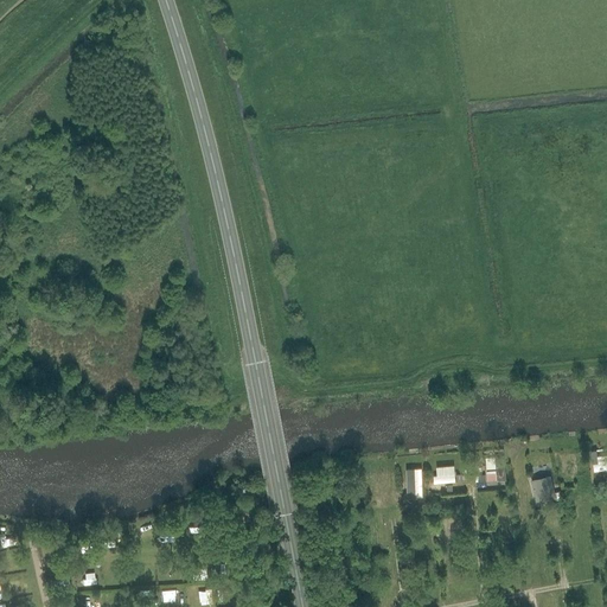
[(606,448),(593,451),(594,478),(606,477),(606,448)]
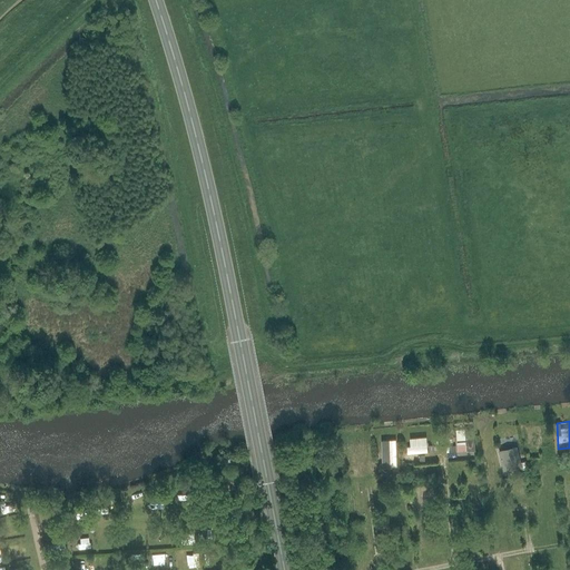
[(473,425),(458,426),(459,440),(474,439),(473,425)]
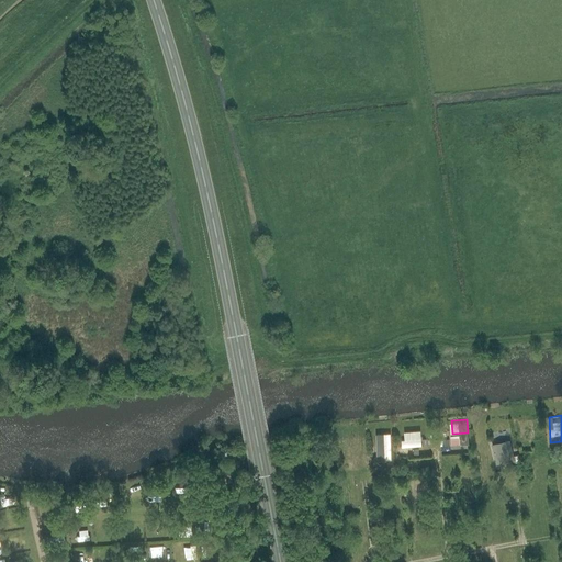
[(402,439),(403,446),(423,446),(423,429),(405,430),(405,439),(402,439)]
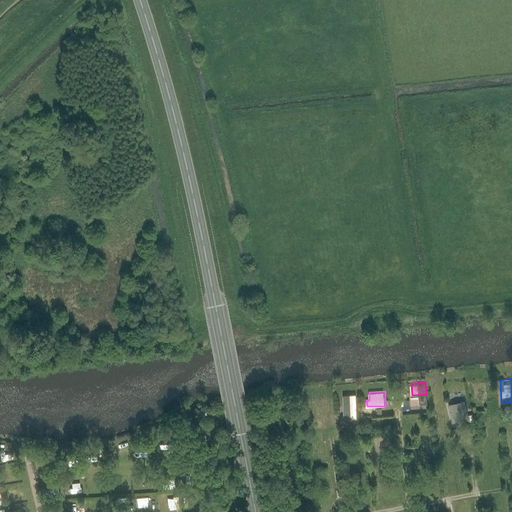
[(350,394),(351,418),(358,418),(357,393),(350,394)]
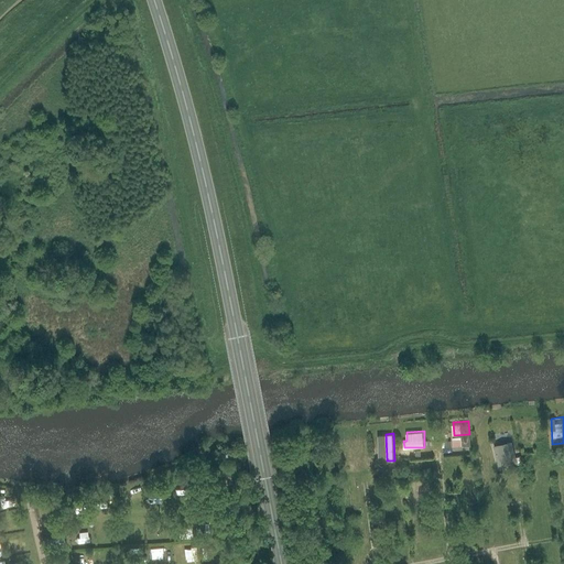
[(491,447),(496,467),(514,463),(510,443),(491,447)]
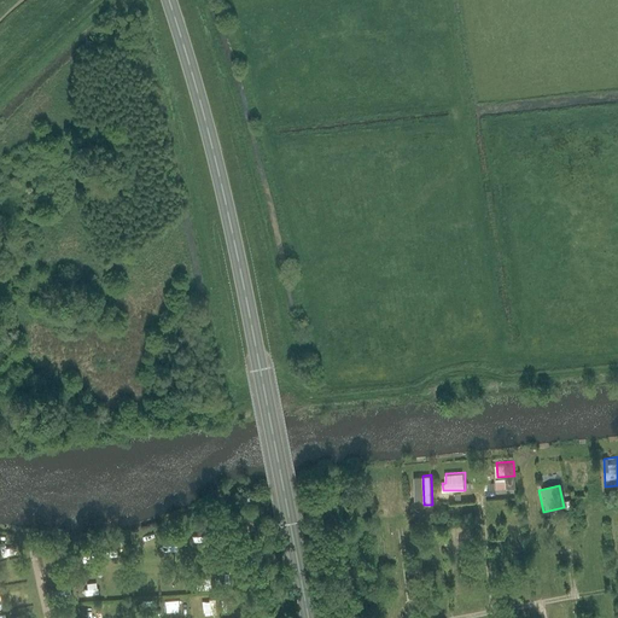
[(450,528),(450,547),(460,547),(461,528),(450,528)]
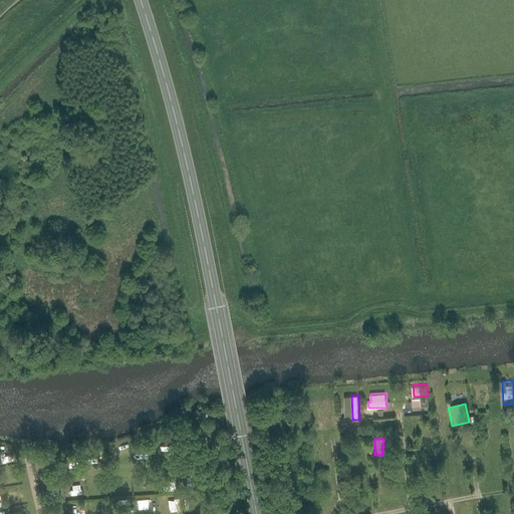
[(15,475),(3,477),(4,483),(16,481),(15,475)]
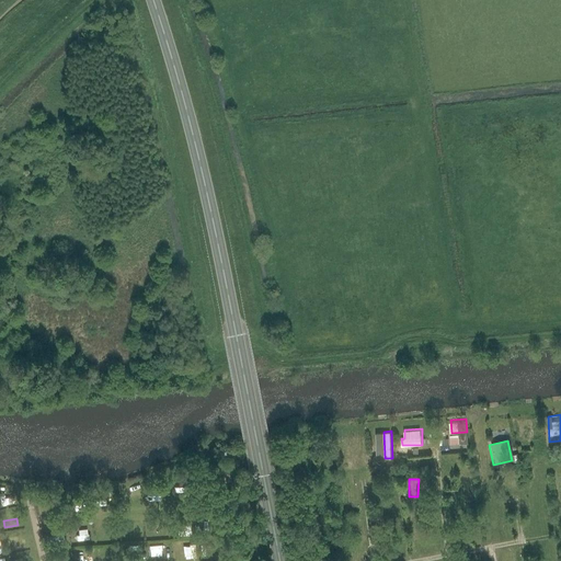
[(105,521),(106,536),(118,536),(117,519),(105,521)]
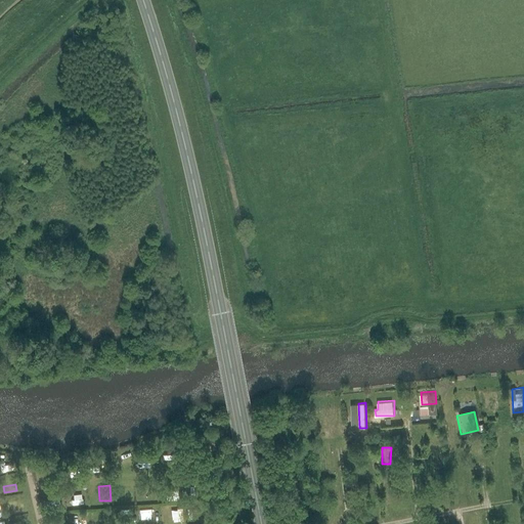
[(17,501),(7,504),(9,515),(19,513),(17,501)]
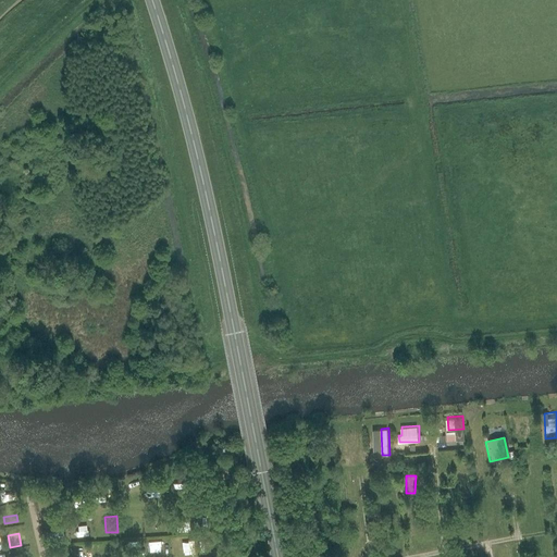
[(411,543),(434,542),(433,534),(411,535),(411,543)]
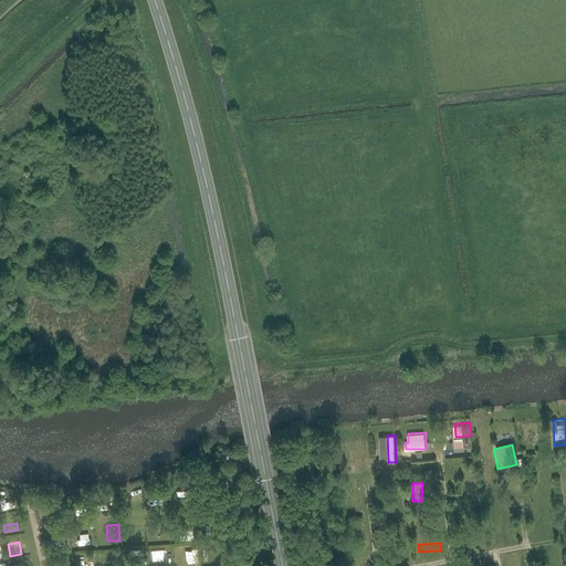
[(90,565),(90,554),(80,554),(79,565),(90,565)]
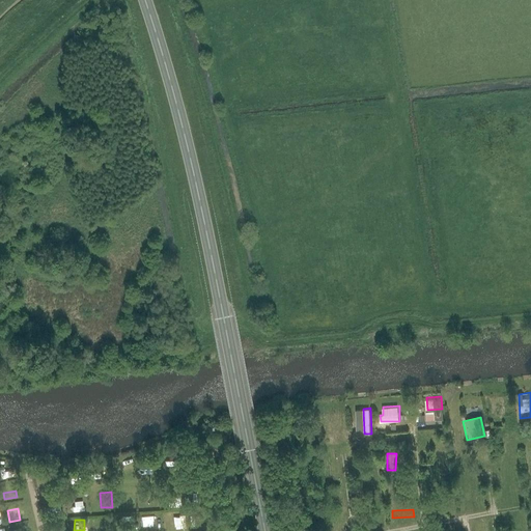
[(106,521),(99,521),(99,529),(107,528),(106,521)]
